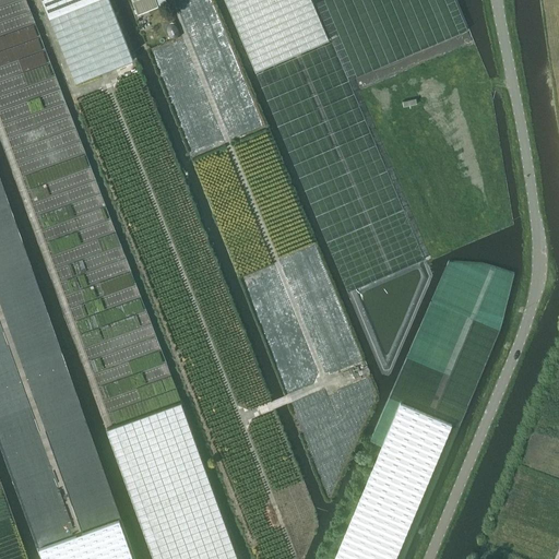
[(42,0),(75,83),(133,60),(109,0),(42,0)]
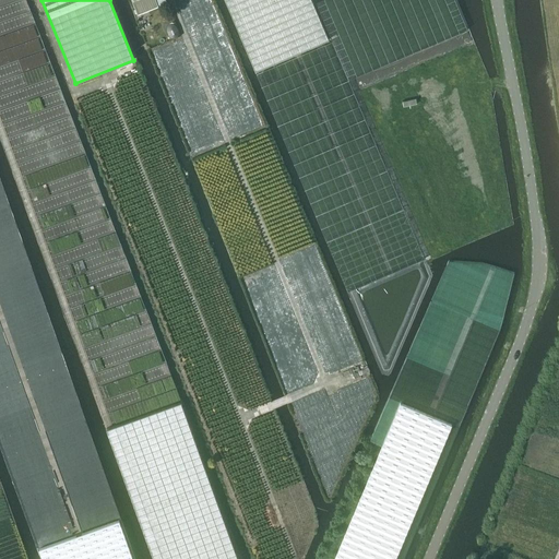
[(131,0),(138,14),(167,3),(166,0),(131,0)]
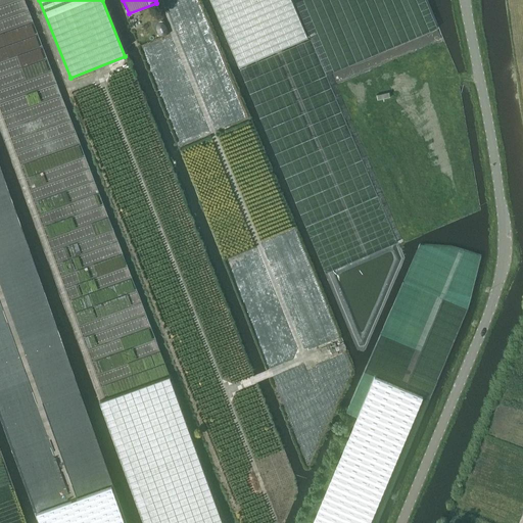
[(210,0),(239,66),(307,37),(291,0),(210,0)]
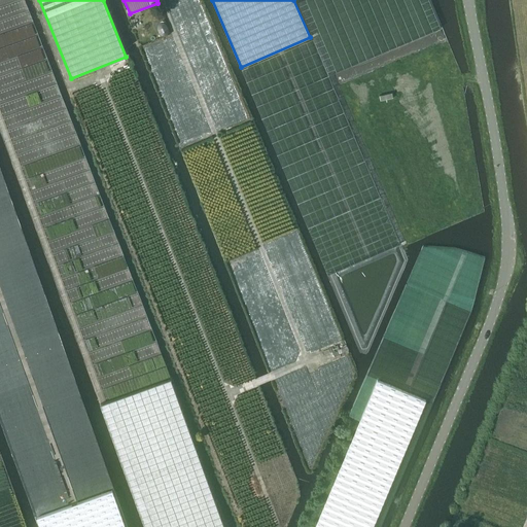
[(223,526),(170,379),(100,403),(144,526),(223,526)]
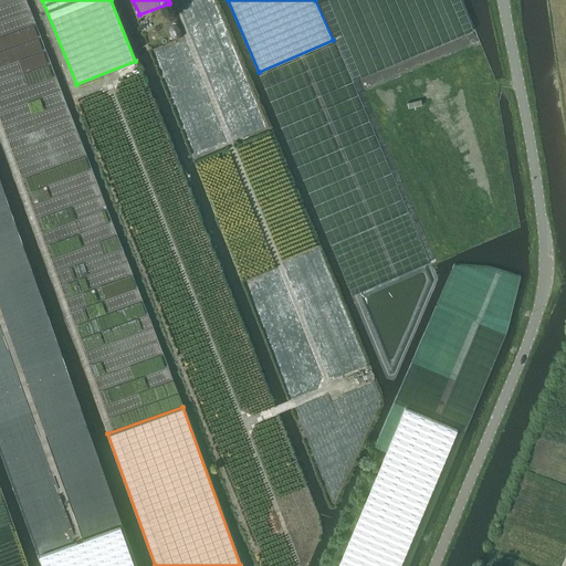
[(337,565),(398,565),(412,534),(457,430),(405,408),(360,512),(337,565)]
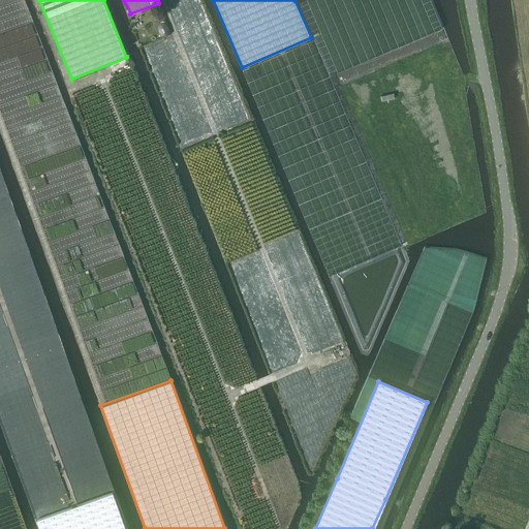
[(125,528),(117,506),(112,492),(64,509),(36,520),(39,528),(125,528)]
